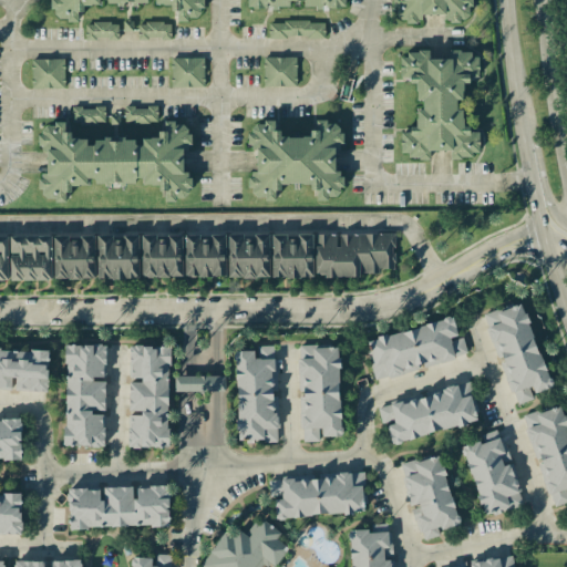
[(53,0),(52,9),(57,16),(65,20),(79,22),(75,10),(100,4),(100,0),(104,0),(137,7),(146,0),(155,0),(178,12),(176,22),(197,18),(203,8),(200,0),(53,0)]
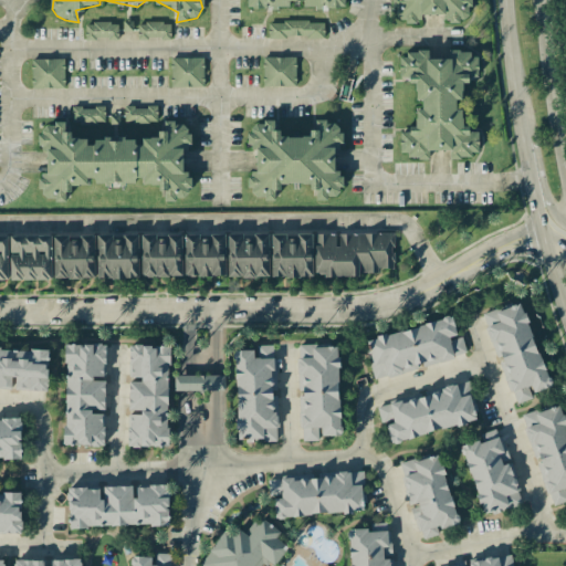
[(467,20),(470,6),(473,4),(472,0),(391,0),(392,0),(396,17),(408,22),(416,24),(422,12),(443,17),(446,24),(467,20)]
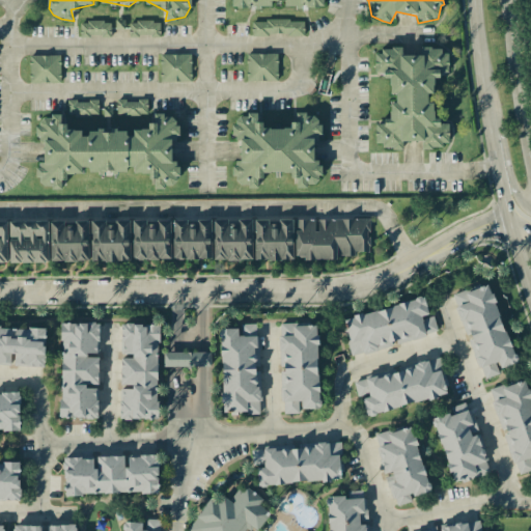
[(251,35),(304,34),(303,20),(251,21),(251,35)]
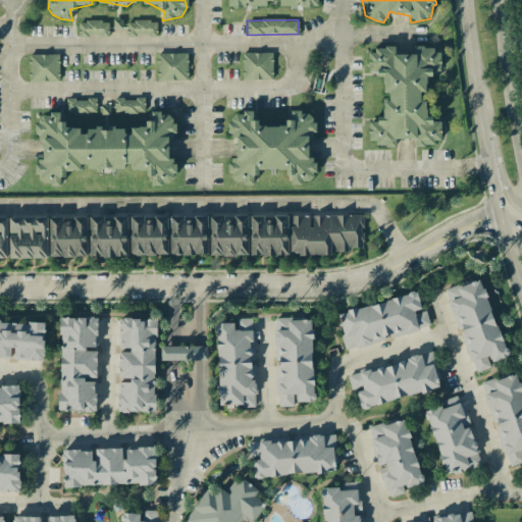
[(79,21),(79,36),(109,35),(108,20),(79,21)]
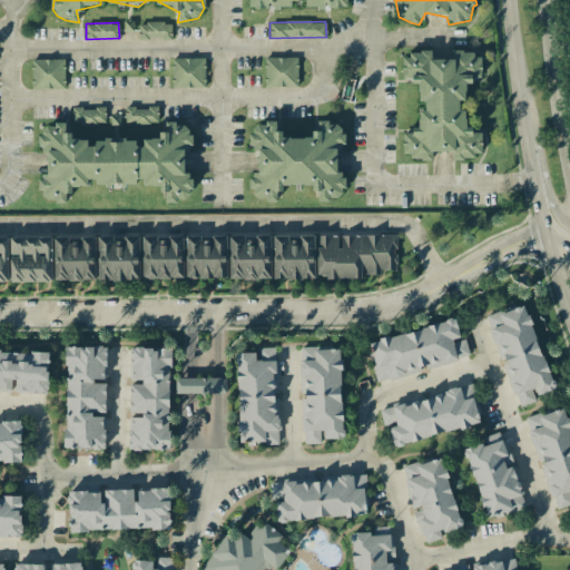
[(138,22),(138,39),(172,38),(172,22),(138,22)]
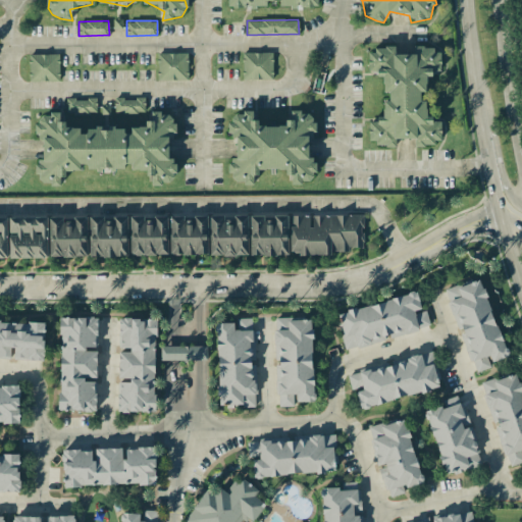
[(369,140),(387,146),(395,146),(395,139),(414,139),(414,147),(425,146),(440,139),(440,121),(432,121),(426,107),(426,102),(420,100),(420,93),(426,90),(426,76),(440,70),(440,52),(422,47),(414,47),(414,54),(395,54),(395,46),(384,46),(368,53),(368,71),(382,76),(383,91),(388,93),(381,116),(369,121),(368,121),(369,140)]
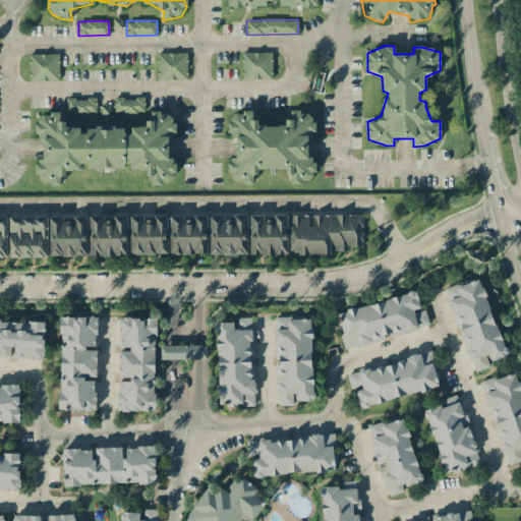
[(241,53),(242,79),(272,78),(272,52),(241,53)]
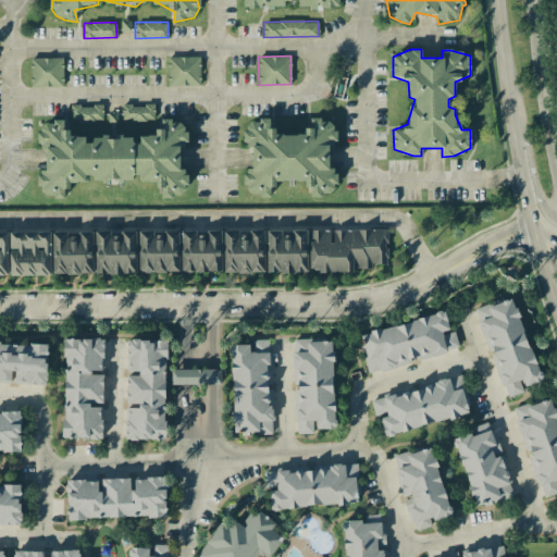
[(200,57),(168,57),(168,86),(200,85),(200,57)]
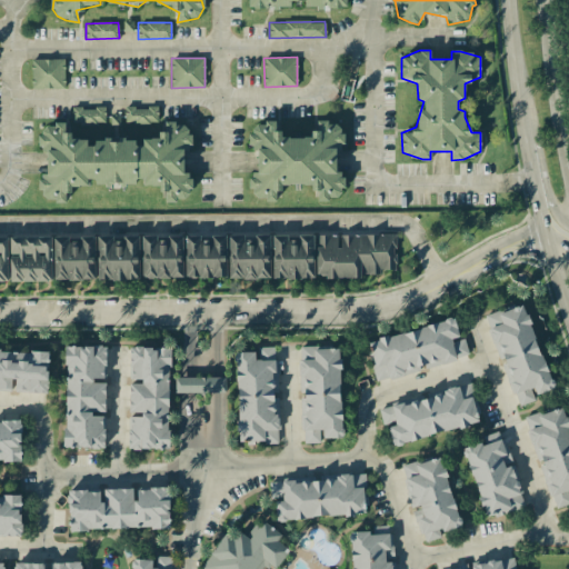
[(65,59),(31,59),(31,88),(65,89),(65,59)]
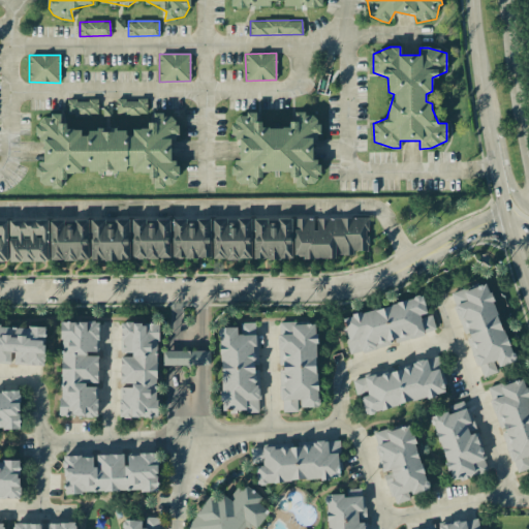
[(315,182),(319,174),(321,164),(310,158),(315,137),(321,135),(317,120),(302,111),(293,114),(294,116),(289,126),(277,129),(267,127),(257,122),(255,112),(238,116),(232,125),(230,134),(236,137),(240,153),(232,166),(232,167),(237,183),(258,188),(256,183),(262,173),(274,169),(285,173),(296,178),(294,185),(298,186),(315,182)]
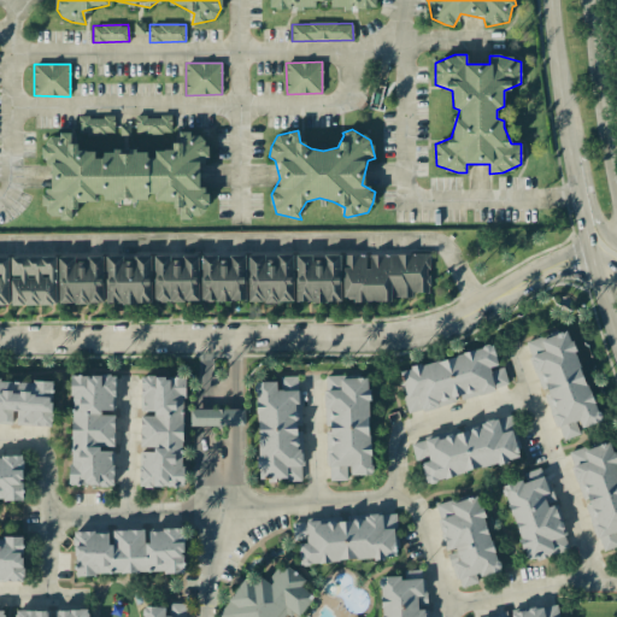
[(41,206),(59,219),(71,221),(71,213),(80,201),(95,203),(97,192),(116,205),(154,194),(154,193),(180,211),(178,221),(201,215),(207,204),(199,168),(207,154),(209,145),(191,133),(178,131),(177,145),(156,151),(154,160),(135,147),(95,157),(94,152),(83,151),(70,141),(71,131),(50,137),(42,147),(52,183),(42,197),(41,206)]
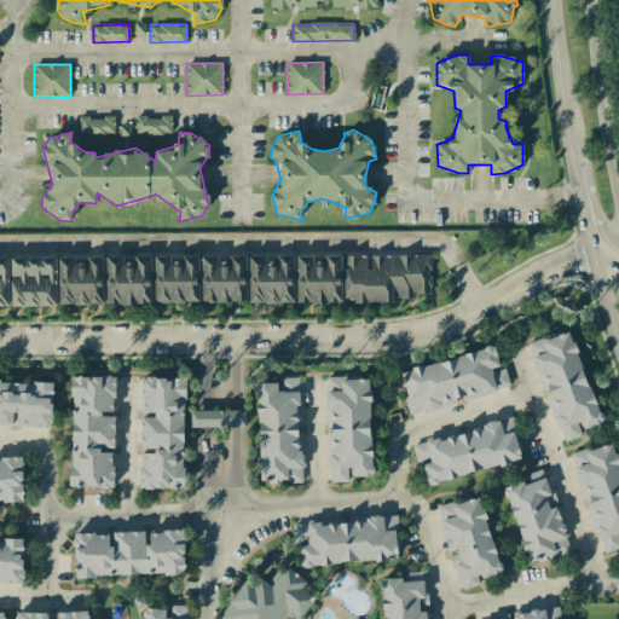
[(294,302),(293,255),(276,256),(276,264),(265,264),(265,256),(248,256),(249,304),(294,302)]
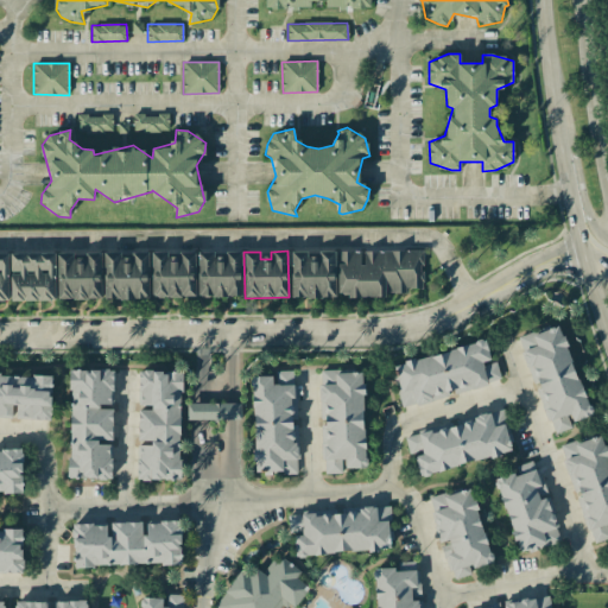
[(423,251),(362,251),(339,251),(339,296),(407,296),(407,289),(423,289),(423,251)]
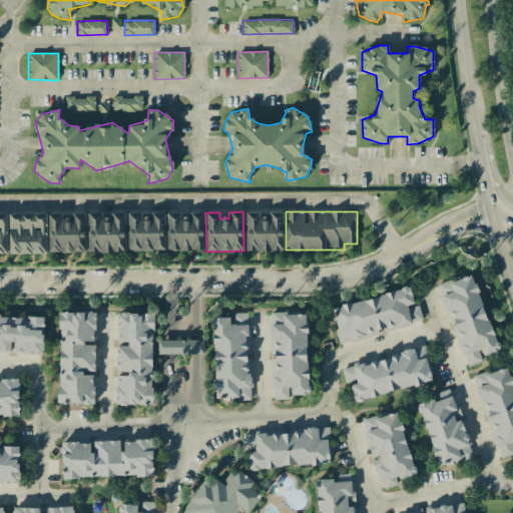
[(0,252),(8,252),(6,212),(0,212),(0,252)]
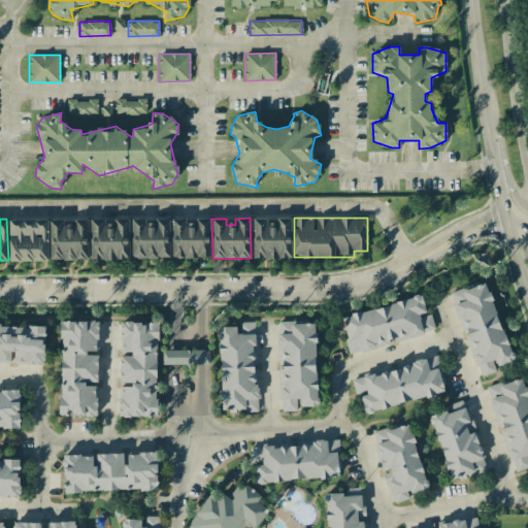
[(129,260),(130,219),(114,219),(114,221),(89,220),(74,219),(74,225),(64,225),(64,220),(50,220),(50,259),(129,260)]
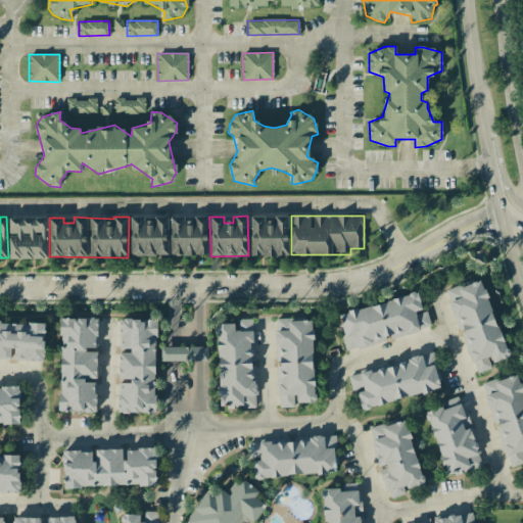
[(130,255),(168,254),(168,217),(152,217),(152,221),(144,221),(144,217),(130,217),(130,255)]
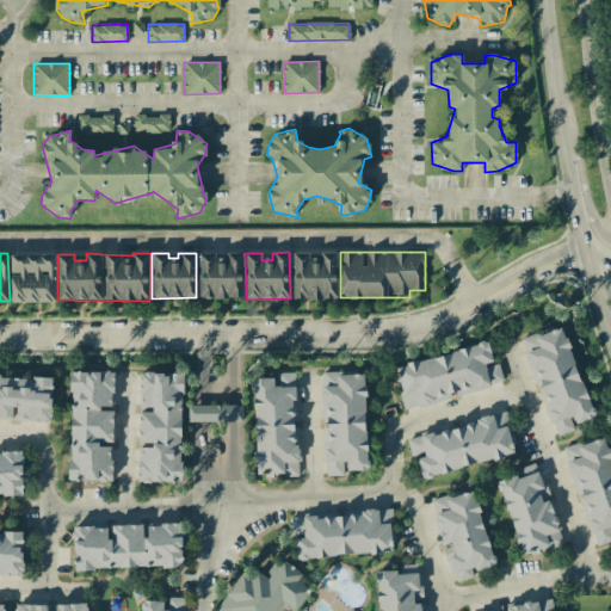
[(242,253),(226,253),(226,260),(215,260),(215,253),(198,253),(199,298),(244,297),(242,253)]
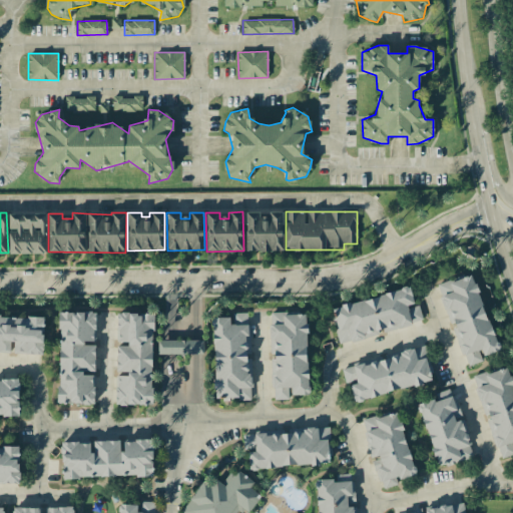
[(284,250),(283,212),(269,212),(269,216),(260,216),(260,212),(245,212),(246,251),(284,250)]
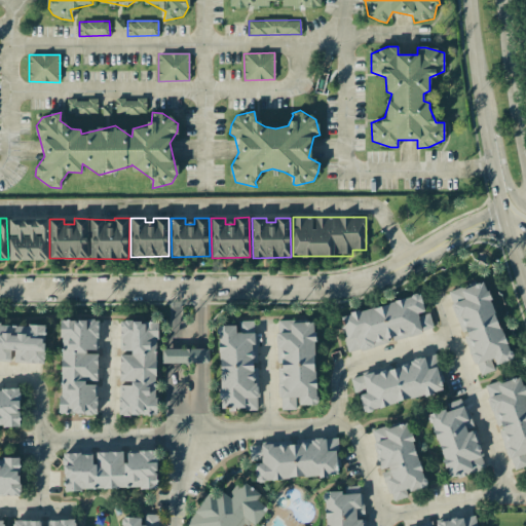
[(47,219),(9,219),(9,260),(47,260),(47,219)]
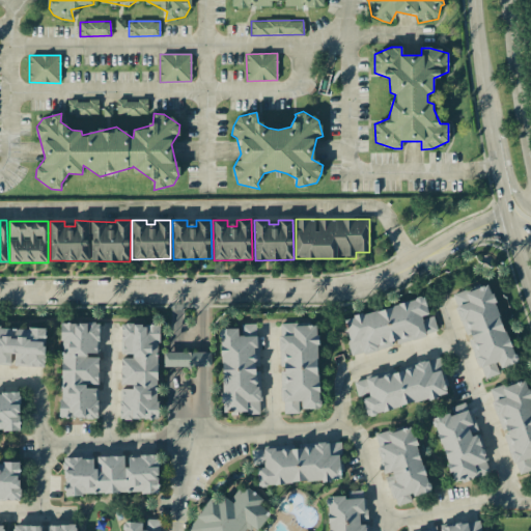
[(0,530),(0,302),(168,295),(312,303),(494,259),(530,378),(530,496),(515,502),(499,530),(0,530)]
